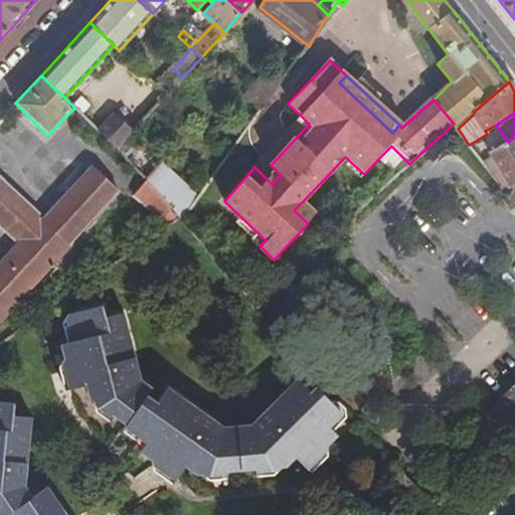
[(117,147),(117,148),(133,130),(116,114),(100,131),(117,147)]
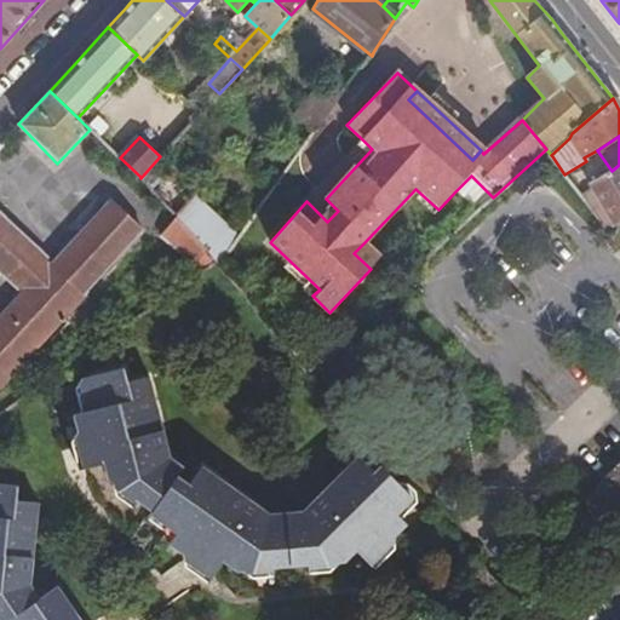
[(372,149),(363,141),(306,201),(327,222),(338,211),(326,199),(372,149)]
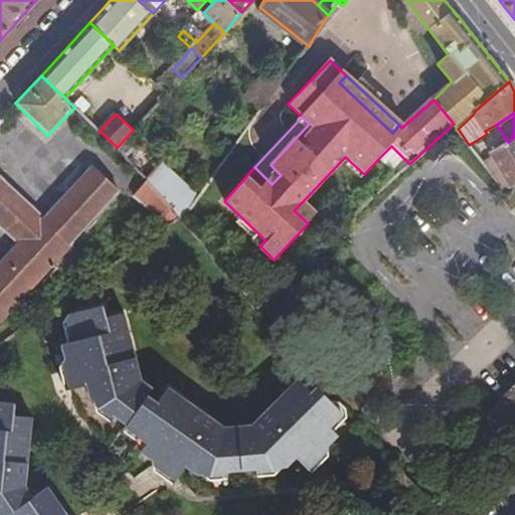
[(512,189),(514,187),(514,137),(508,142),(490,153),(512,189)]
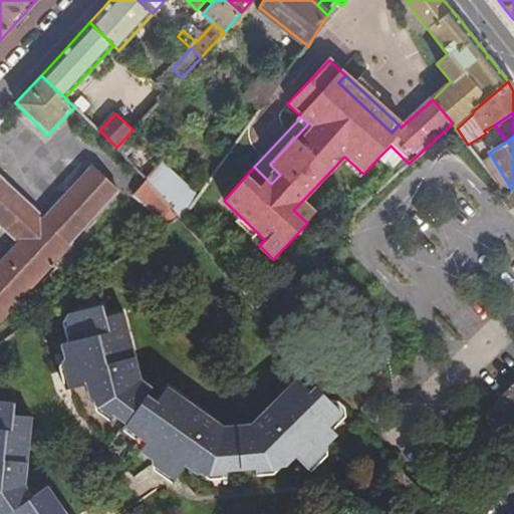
[(391,146),(377,159),(396,175),(409,164),(391,146)]
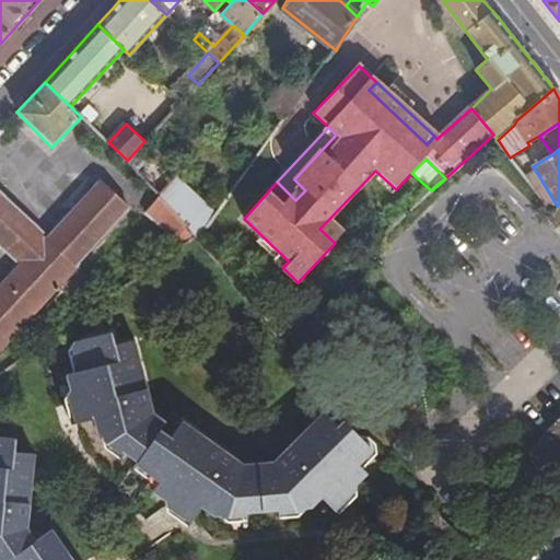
[(45,238),(8,203),(0,211),(0,249),(18,269),(0,288),(0,347),(127,210),(97,182),(45,238)]
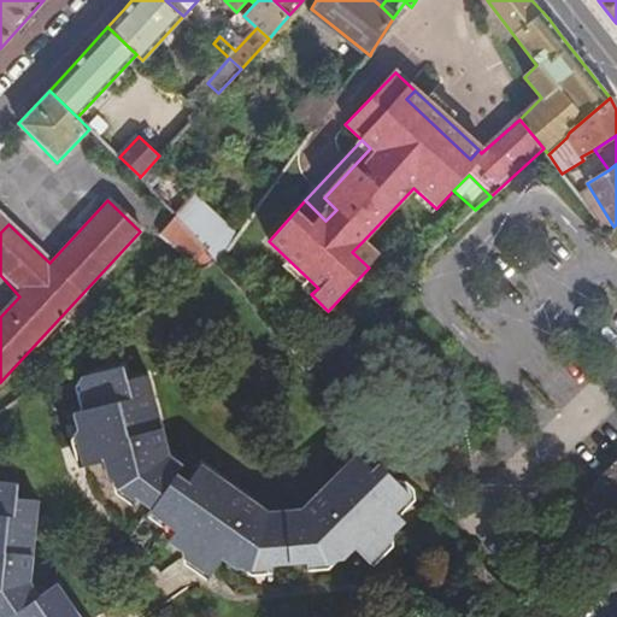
[(193,264),(204,251),(174,217),(158,235),(193,264)]
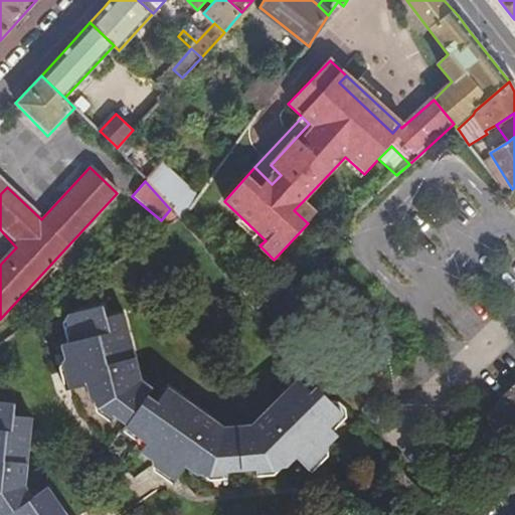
[(294,210),(308,223),(316,214),(302,202),(294,210)]
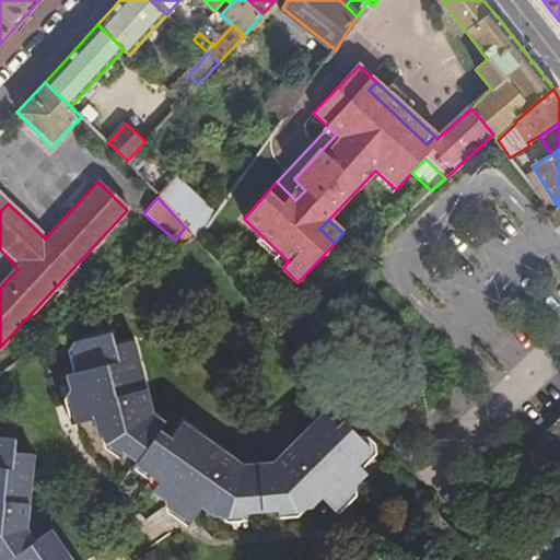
[(111,335),(72,345),(79,372),(71,375),(65,376),(69,394),(71,406),(79,404),(81,413),(73,415),(76,427),(93,423),(95,434),(103,440),(126,456),(136,464),(160,481),(155,487),(150,494),(164,503),(173,510),(177,503),(186,510),(182,516),(190,522),(200,510),(213,520),(219,517),(244,515),(277,513),(305,510),(311,510),(321,500),(339,480),(351,491),(354,488),(366,477),(360,470),(354,465),(370,451),(342,422),(337,428),(323,415),(271,465),(242,467),(182,424),(168,440),(159,432),(163,426),(155,419),(152,417),(132,342),(114,348),(111,335)]
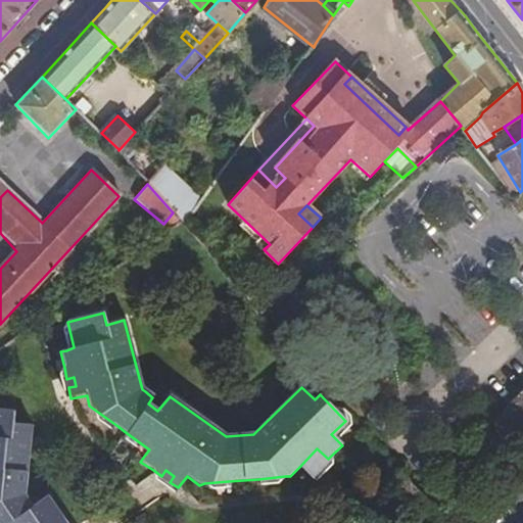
[(60,324),(66,350),(74,347),(67,322),(60,324)]
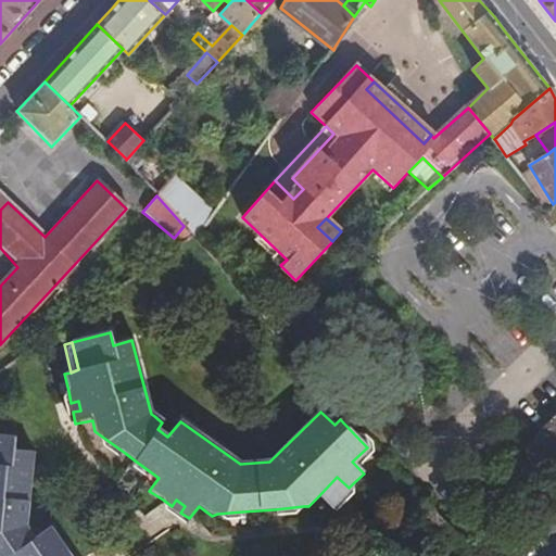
[(71,403),(68,391),(62,401),(66,426),(75,424),(73,412),(80,411),(78,401),(71,403)]
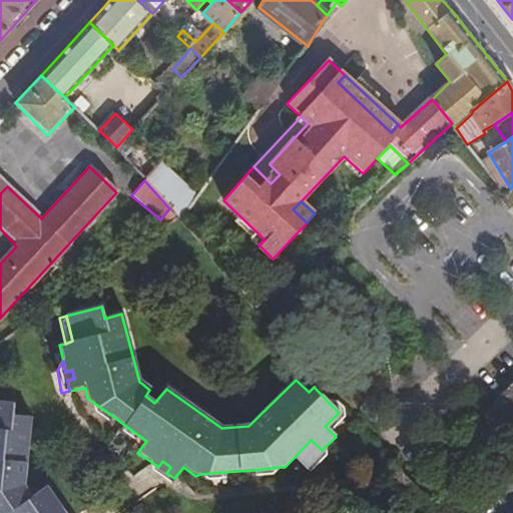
[(512,382),(497,398),(512,413),(512,382)]
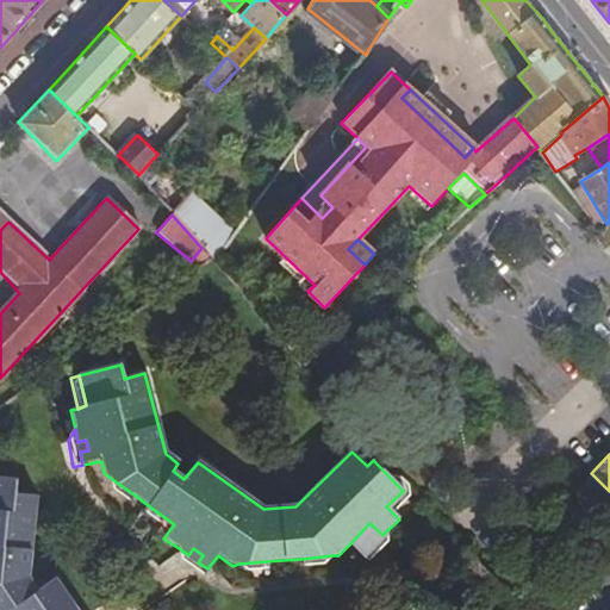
[(132,503),(137,497),(112,479),(116,492),(132,503)]
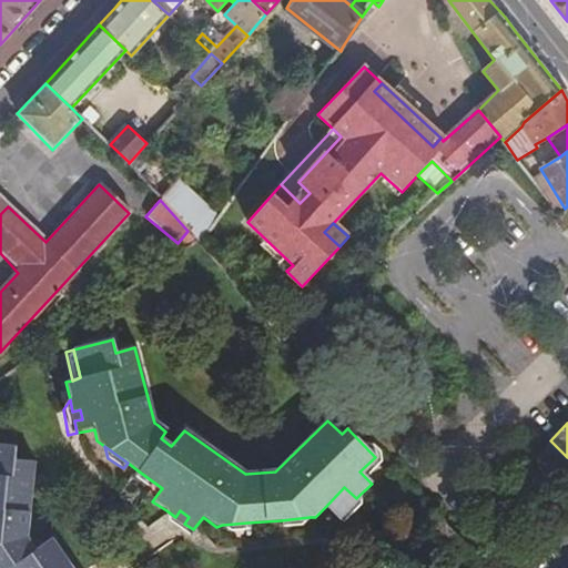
[(0,567),(70,567),(50,539),(34,550),(26,538),(33,464),(13,462),(14,448),(0,447),(0,567)]
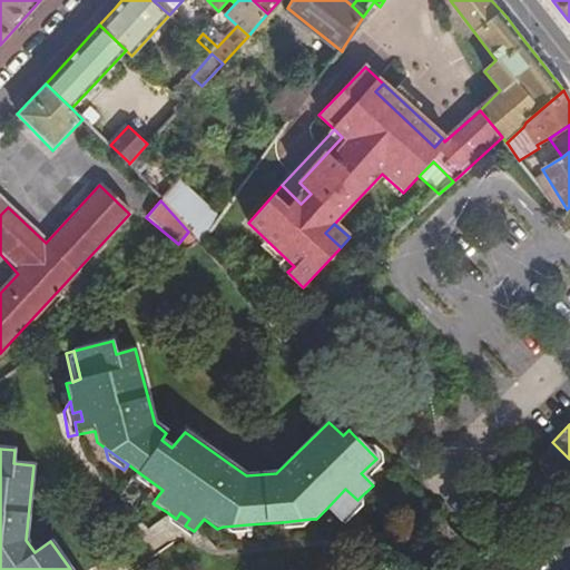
[(382,464),(376,459),(361,473),(366,479),(382,464)]
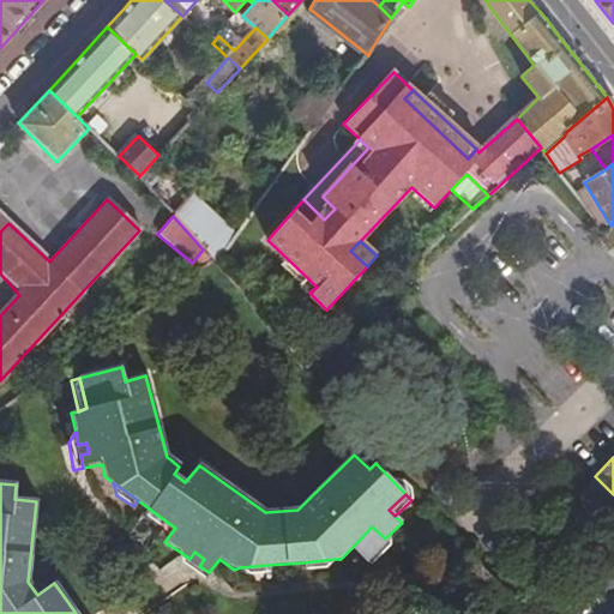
[(175,528),(149,509),(144,516),(170,534),(175,528)]
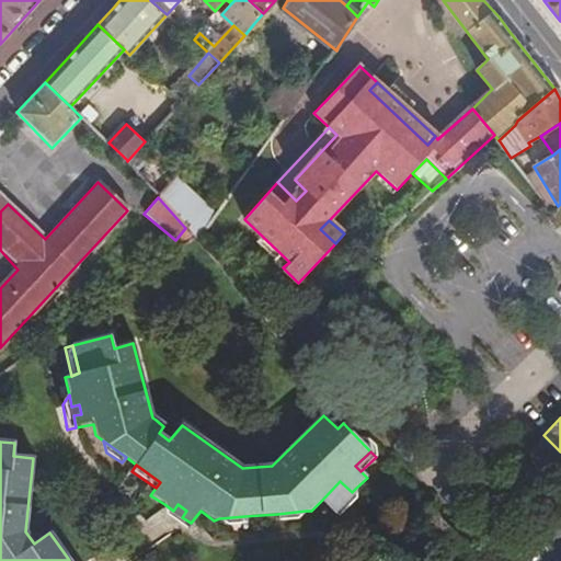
[(340,481),(321,501),(338,517),(355,499),(355,489),(352,492),(340,481)]
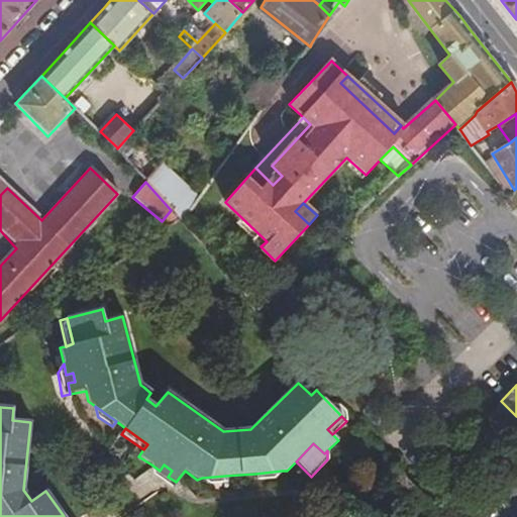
[(160,471),(151,464),(152,475),(172,487),(176,482),(168,477),(172,471),(164,464),(160,471)]
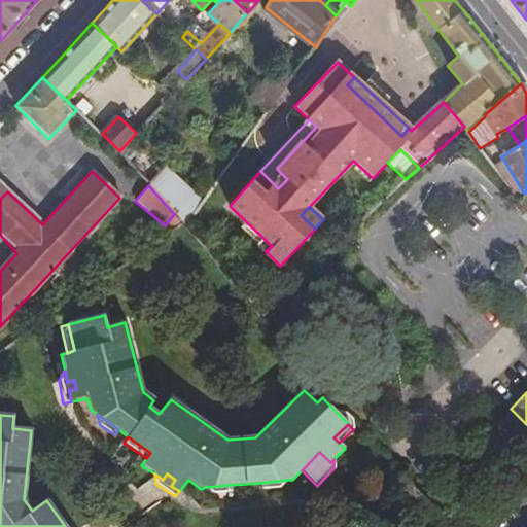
[(287,480),(260,483),(260,490),(278,488),(287,480)]
